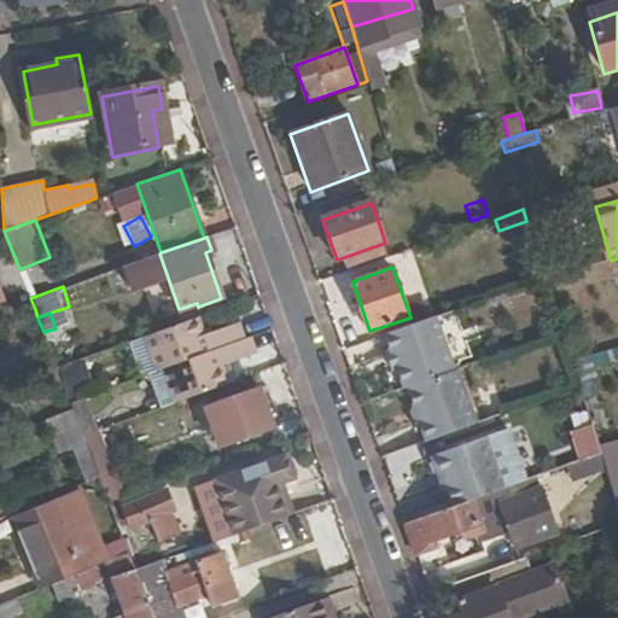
[(197,318),(144,336),(156,369),(163,367),(175,401),(227,383),(221,365),(228,362),(256,353),(250,336),(244,338),(238,321),(202,334),(197,318)]
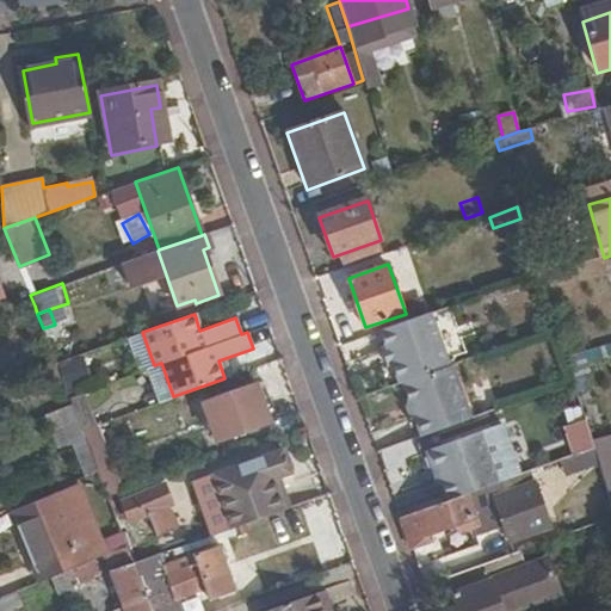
[(394,364),(401,384),(403,383),(450,366),(431,314),(382,332),(388,347),(394,364)]
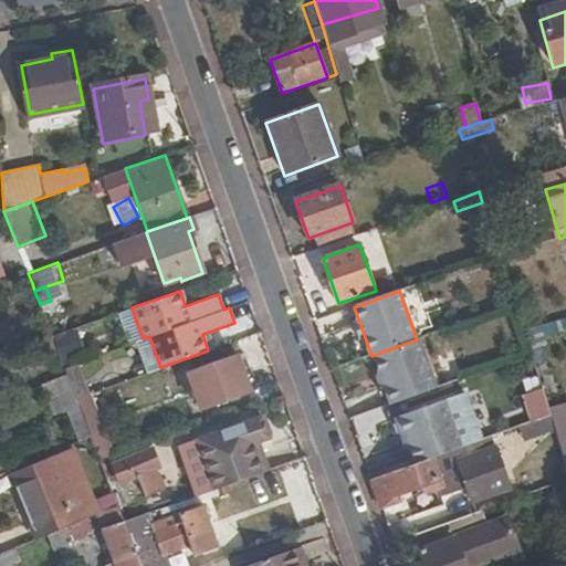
[(359,338),(365,337),(359,322),(354,324),(359,338)]
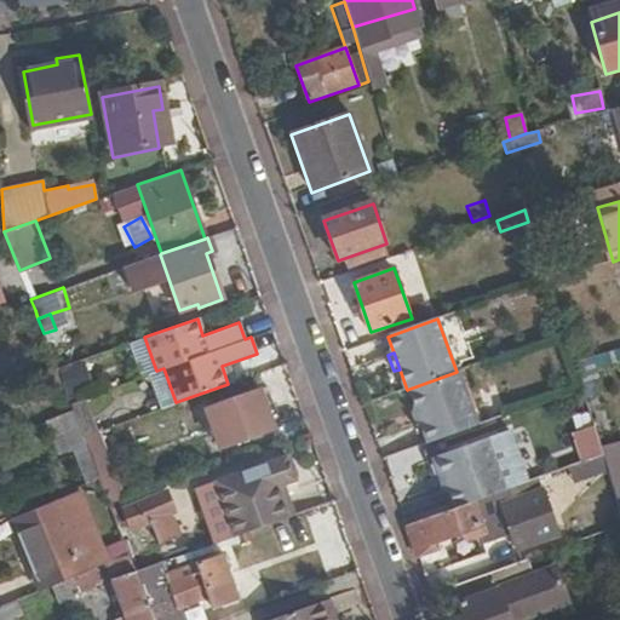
[(67,395),(92,383),(81,360),(56,371),(67,395)]
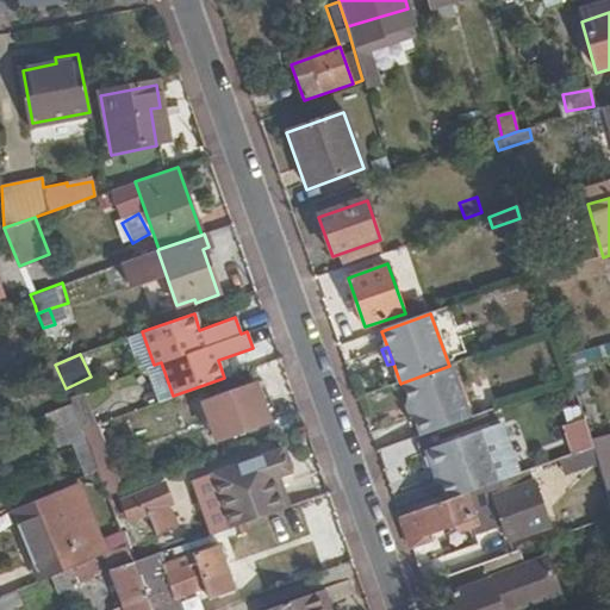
[(218,360),(224,378),(231,375),(225,358),(218,360)]
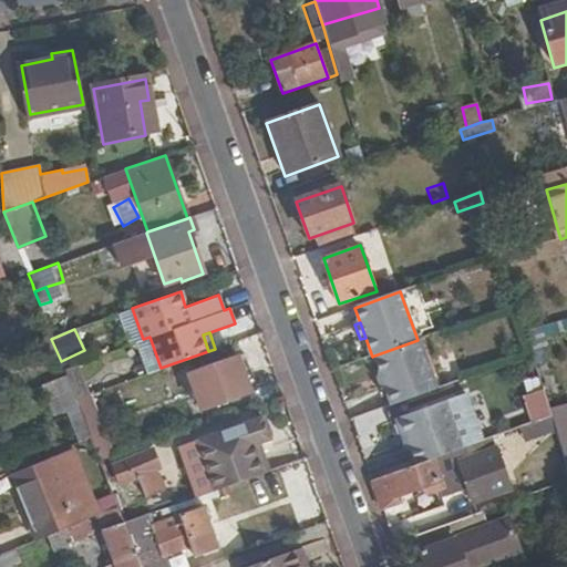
[(392,405),(394,404),(437,389),(420,340),(418,340),(374,356),(392,405)]
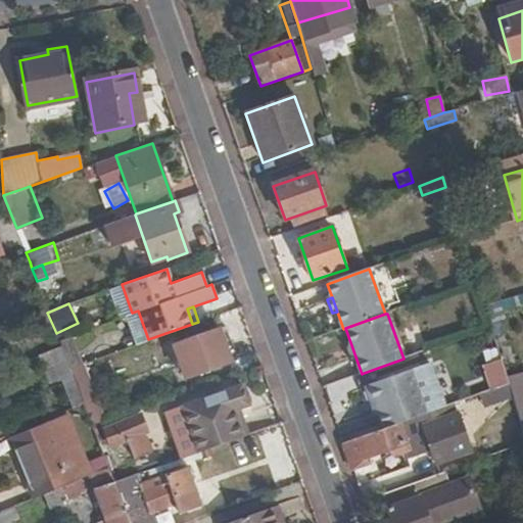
[(185,377),(231,362),(220,329),(175,344),(185,377)]
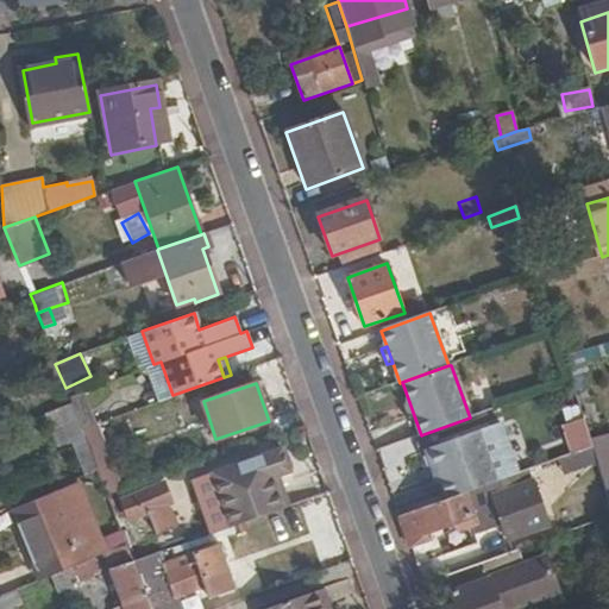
[(71,401),(49,412),(61,441),(83,432),(81,426),(71,401)]
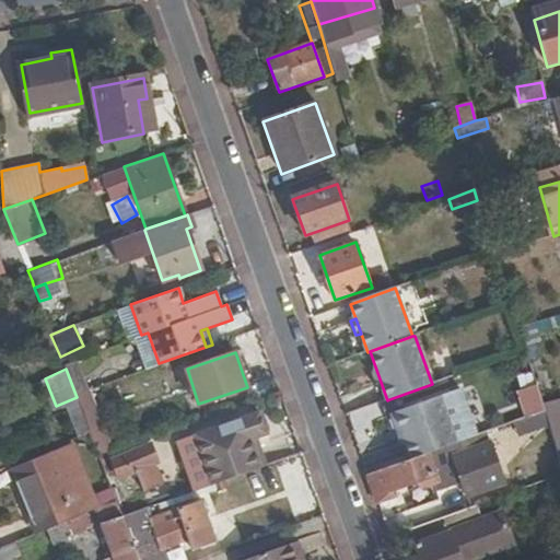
[(411,459),(456,443),(434,383),(432,384),(389,399),(411,459)]
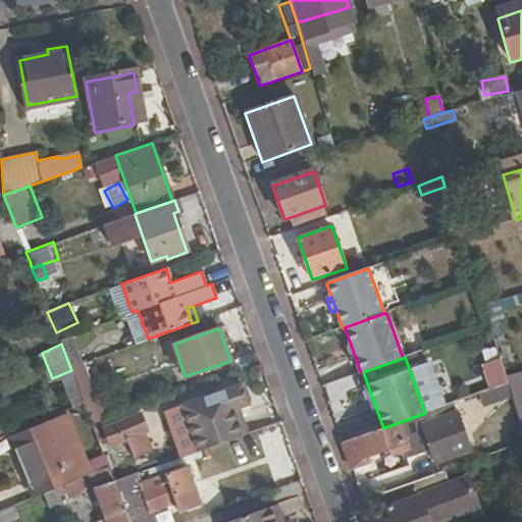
[(71,370),(84,402),(91,422),(108,416),(85,359),(69,365),(71,370)]
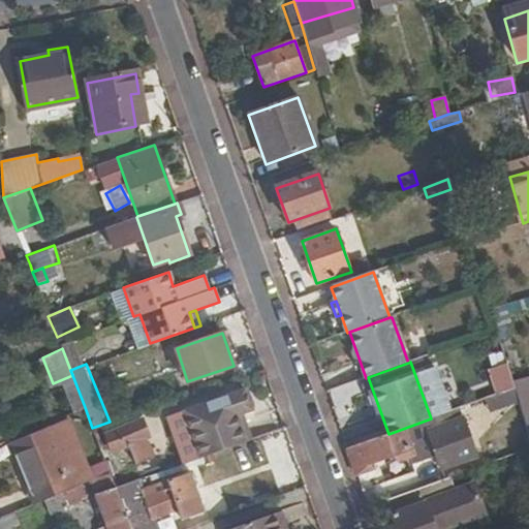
[(365,378),(384,435),(389,434),(368,377),(366,378),(365,378)]
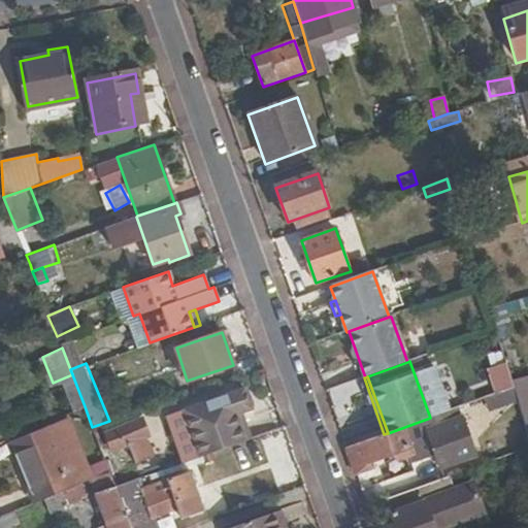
[(513,388),(519,406),(520,410),(527,407),(527,376),(510,382),(513,388)]
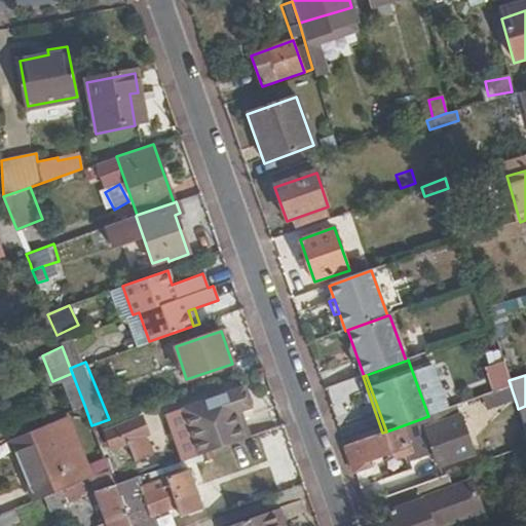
[(182,408),(198,455),(243,439),(234,412),(249,407),(241,386),(182,408)]
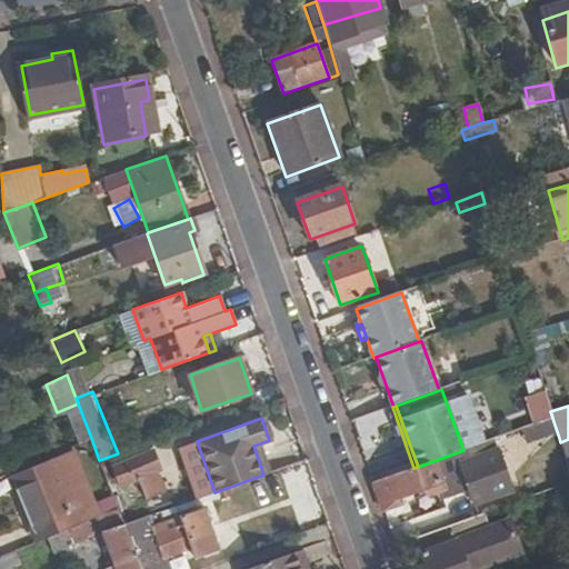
[(373,482),(383,511),(445,489),(440,480),(459,473),(470,505),(513,491),(502,458),(559,438),(552,418),(463,450),(418,467),(413,468),(399,473),(373,482)]
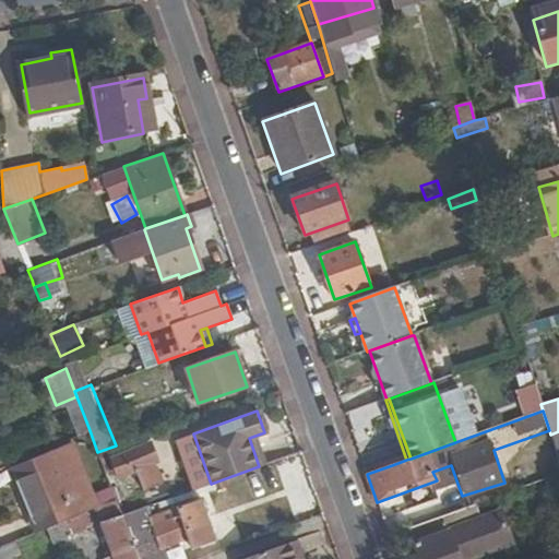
[(12,466),(38,532),(95,508),(69,441),(12,466)]
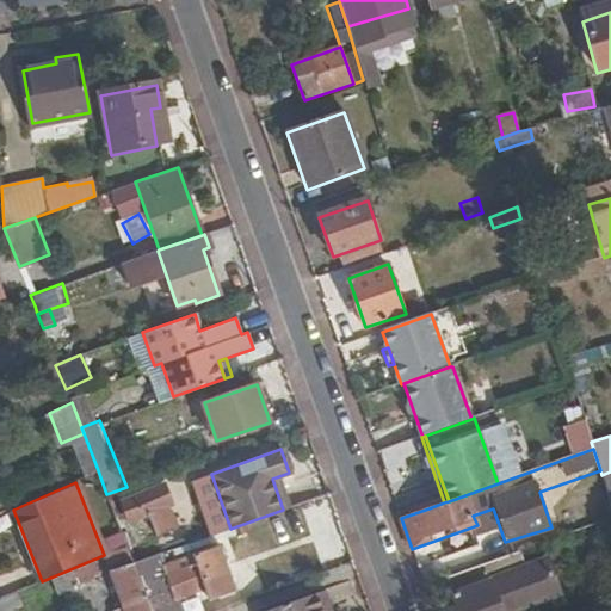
[(165,504),(171,501),(164,482),(122,498),(139,539),(174,526),(165,504)]
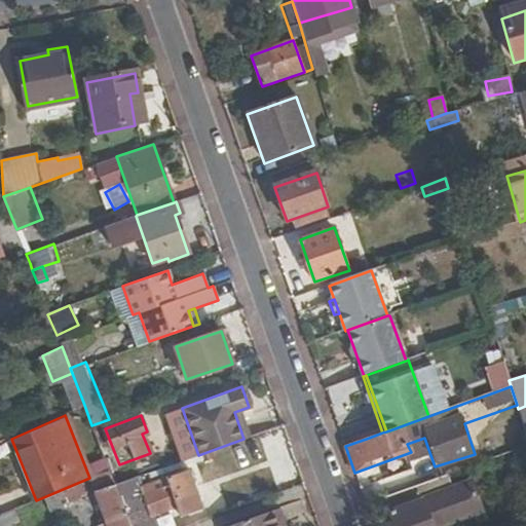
[(267,471),(295,461),(290,449),(263,458),(267,471)]
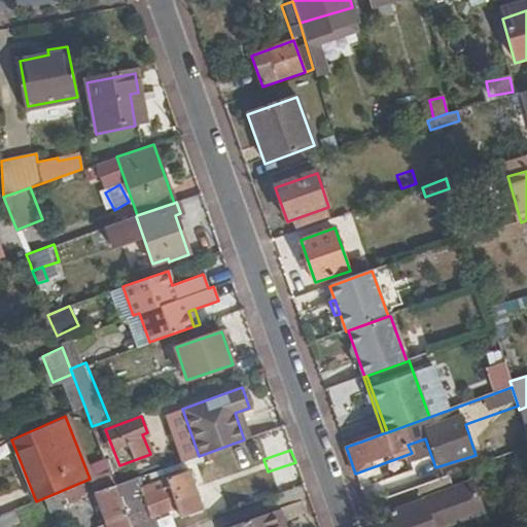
[(109,470),(90,479),(95,492),(114,484),(109,470)]
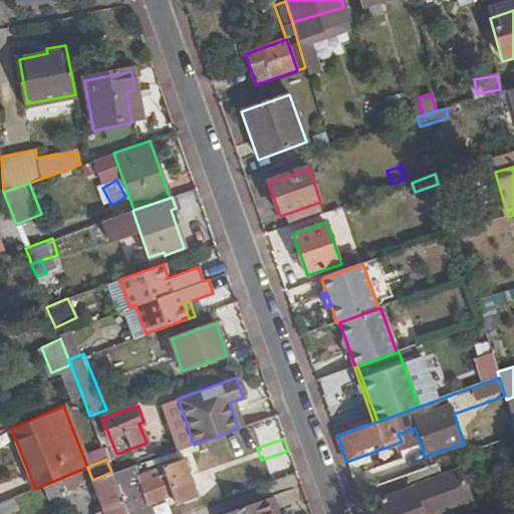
[(137,475),(147,504),(172,496),(175,504),(197,497),(184,459),(137,475)]
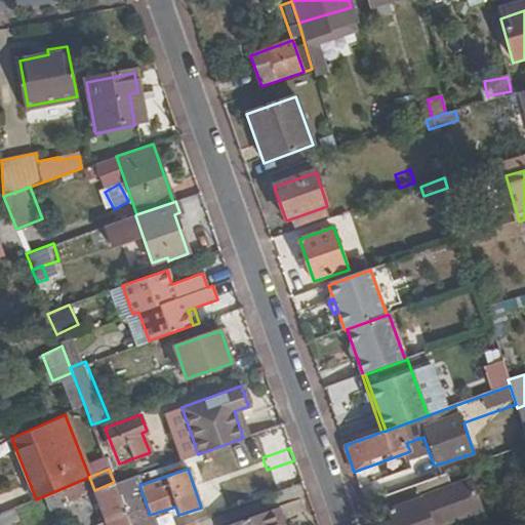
[(446,476),(384,496),(393,524),(447,524),(483,513),(473,484),(451,491),(446,476)]
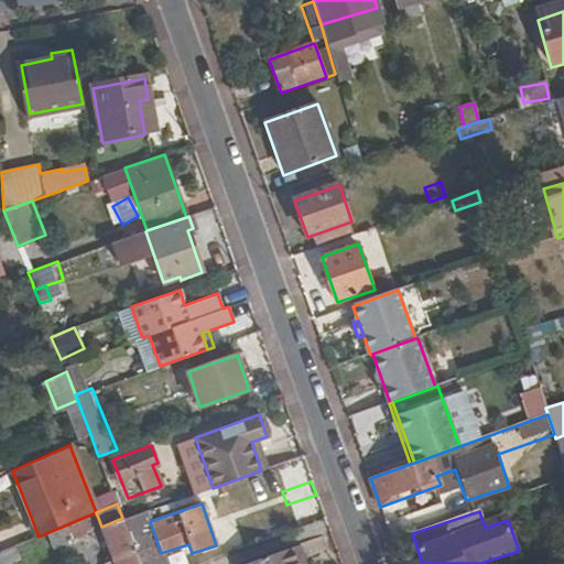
[(122,518),(101,527),(116,563),(140,563),(123,519),(122,518)]
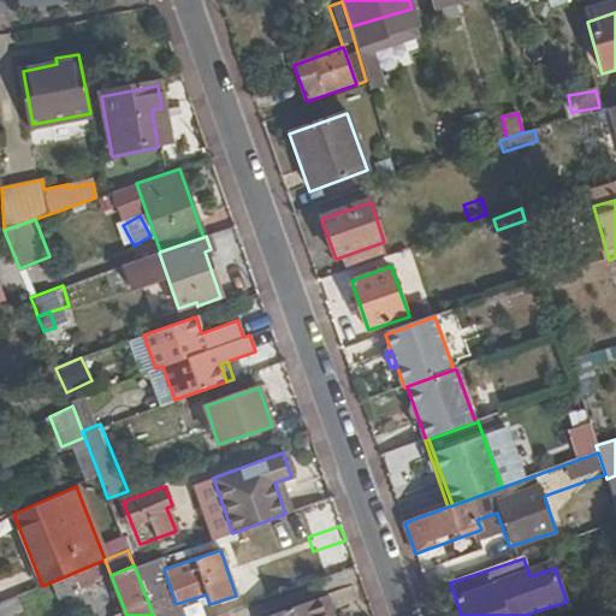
[(268,615),(331,615),(335,615),(327,594),(268,615)]
